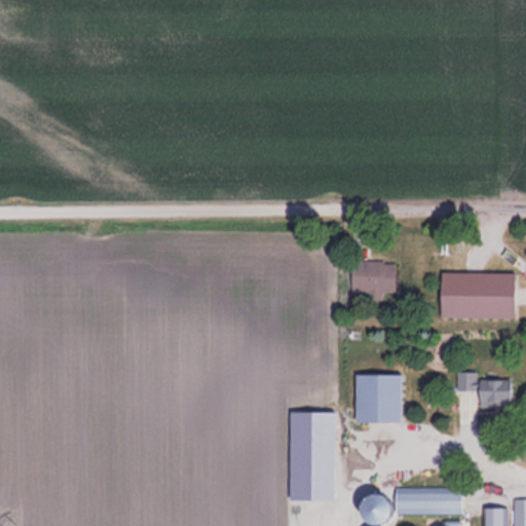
[(395,260),(349,260),(349,294),(367,294),(367,299),(383,299),(383,293),(395,293),(395,260)]
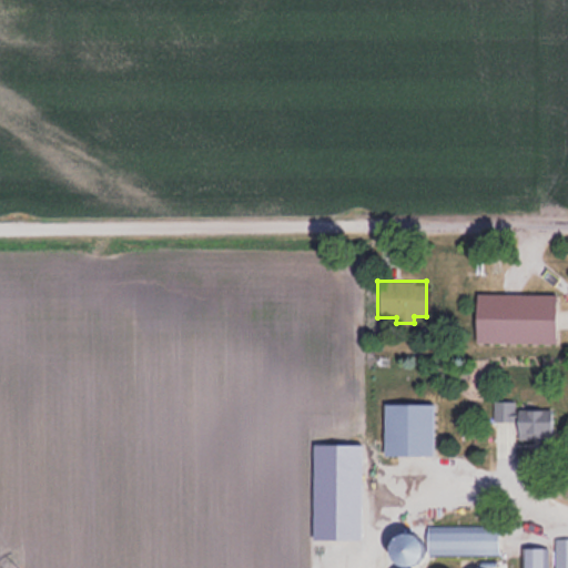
[(554,343),(555,294),(473,293),(473,342),(554,343)]
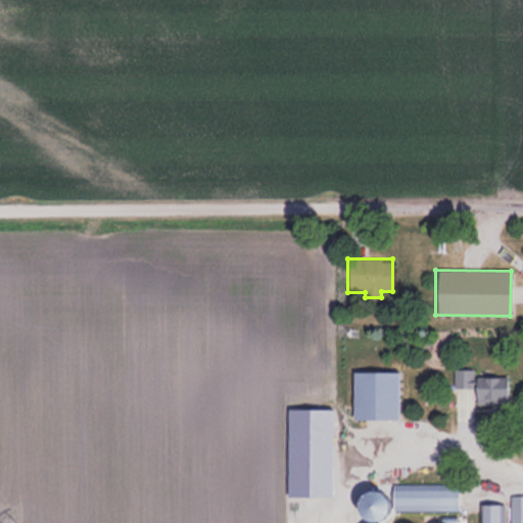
[(508,375),(475,375),(475,369),(454,369),(453,388),(473,388),(473,406),(508,407),(508,375)]
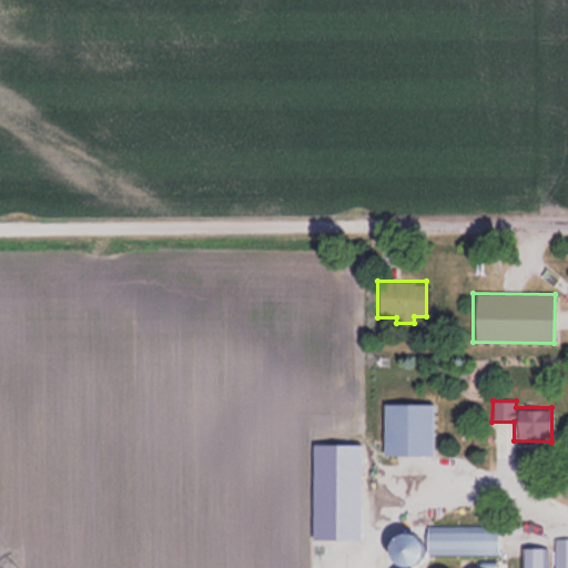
[(379,403),(381,455),(433,455),(433,403),(379,403)]
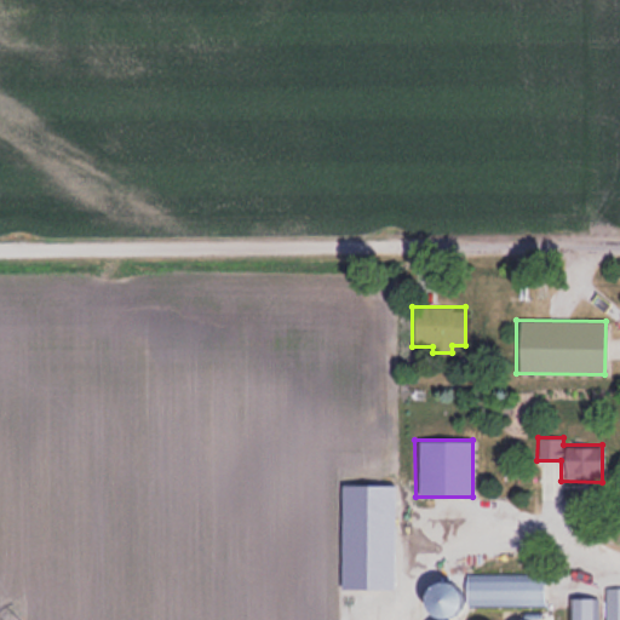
[(538,606),(538,575),(463,575),(463,606),(538,606)]
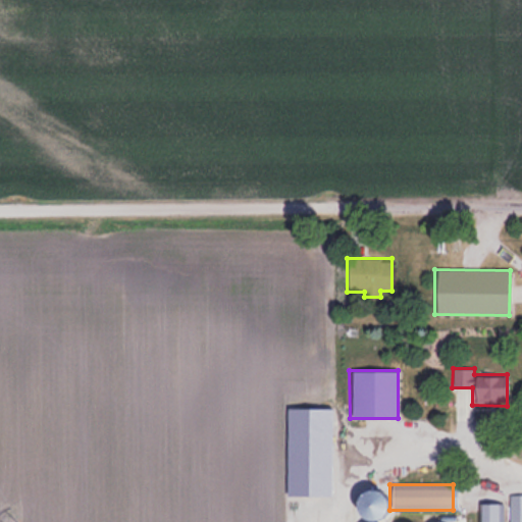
[(508,521),(521,521),(521,493),(509,493),(508,521)]
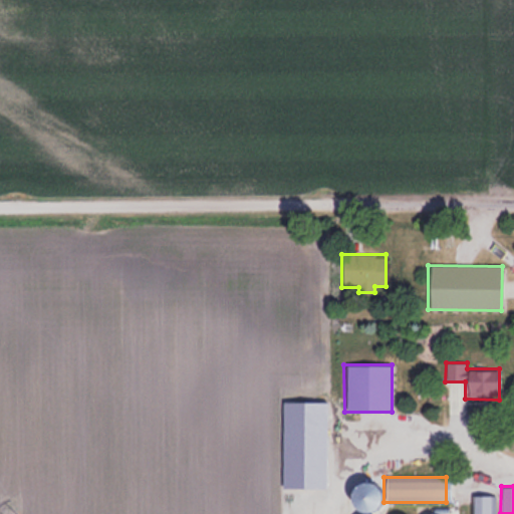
[(494,513),(495,495),(470,495),(469,513),(494,513)]
